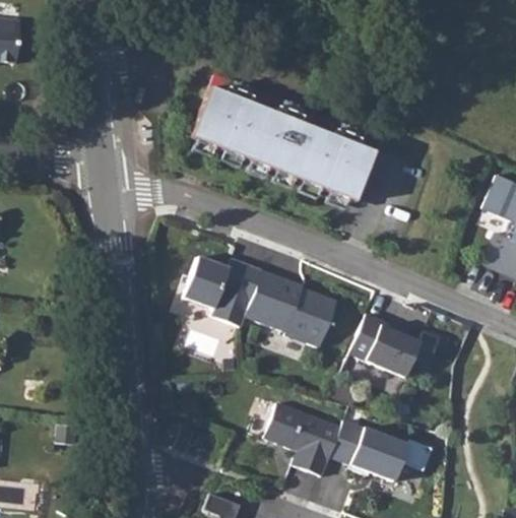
[(21,20),(0,17),(0,60),(17,63),(21,20)]
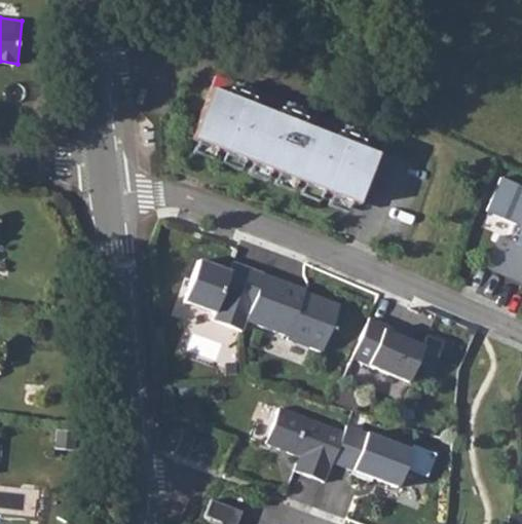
[(220,74),(194,138),(360,203),(378,155),(363,149),(366,141),(364,140),(367,132),(220,74)]
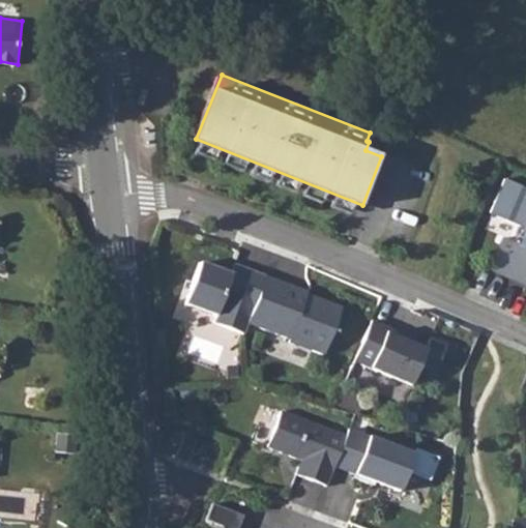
[(505,235),(491,268),(525,283),(525,184),(508,177),(493,210),(525,225),(525,240),(524,243),(505,235)]
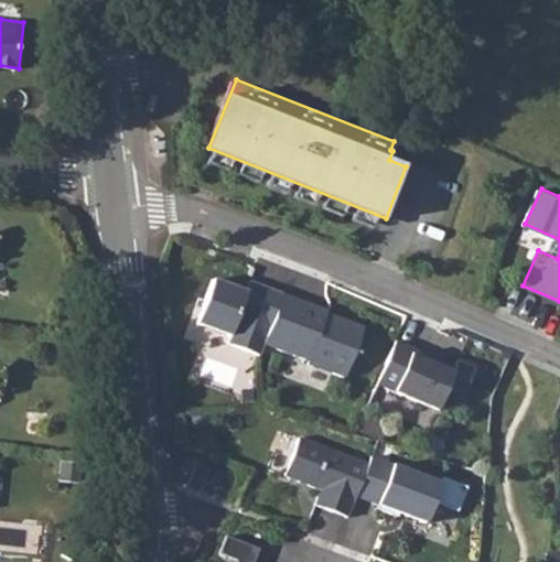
[(275,325),(287,292),(262,282),(256,301),(248,298),(250,291),(249,290),(217,278),(201,322),(234,334),(243,313),(275,325)]
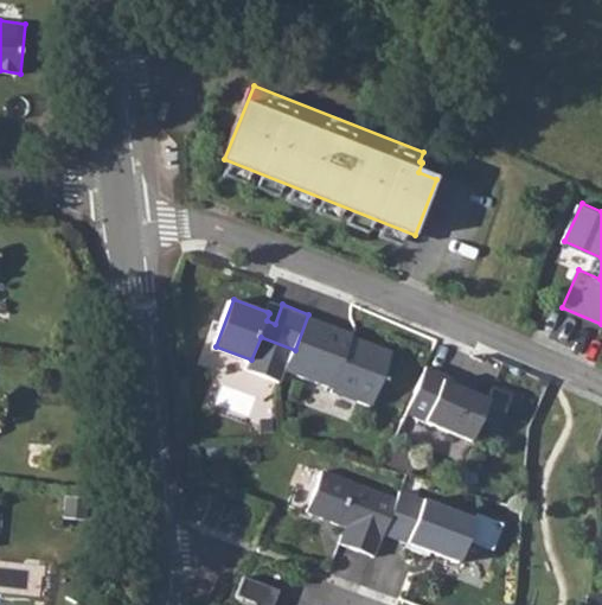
[(275,324),(282,304),(273,301),(268,312),(269,313),(267,320),(275,324)]
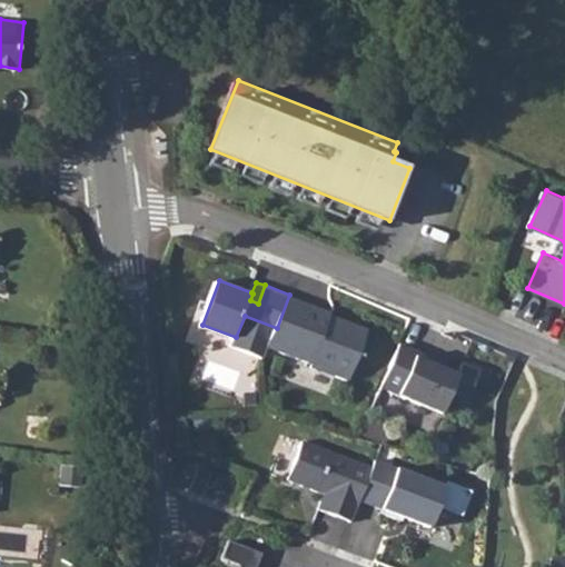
[(327,308),(289,295),(277,328),(270,346),(315,362),(315,365),(352,379),(372,328),(333,315),(333,318),(325,315),(327,308)]
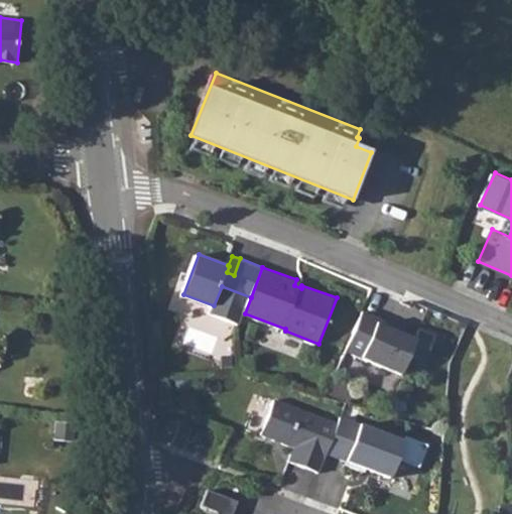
[(425,365),(437,335),(422,329),(417,339),(381,323),(382,317),(366,310),(349,350),(403,374),(410,358),(425,365)]
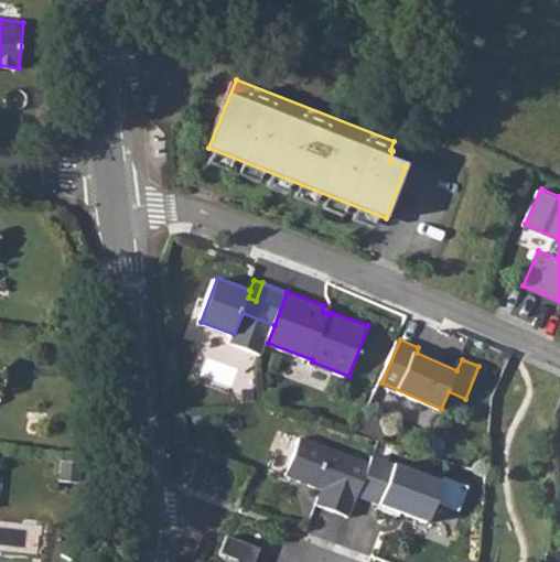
[(320,503),(352,516),(359,495),(373,463),(303,435),(289,474),(325,487),(320,503)]
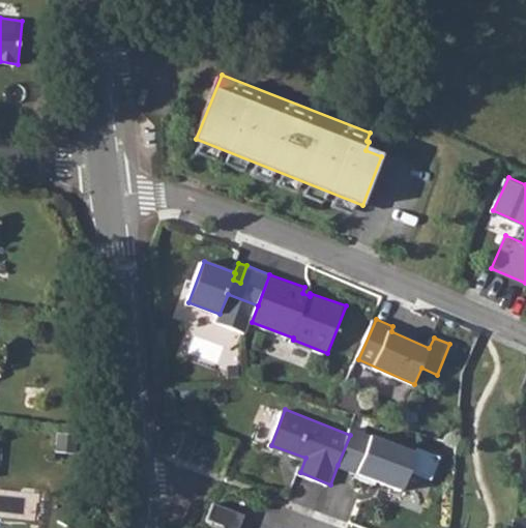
[(416,451),(352,428),(350,435),(338,465),(358,473),(357,476),(377,484),(378,480),(403,490),(410,470),(432,478),(440,456),(417,447),(416,451)]
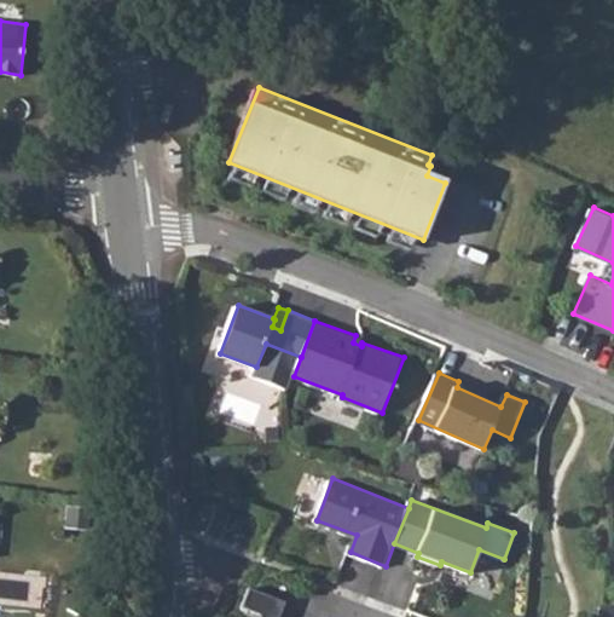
[(93,508),(71,506),(70,524),(91,526),(93,508)]
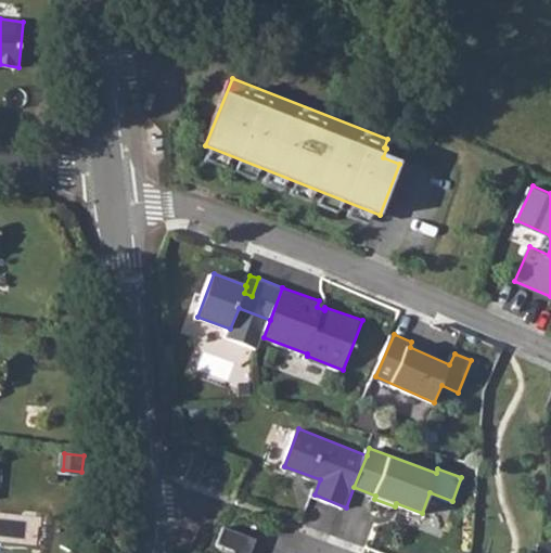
[(252,552),(257,540),(226,526),(219,543),(236,550),(235,552),(252,552)]
